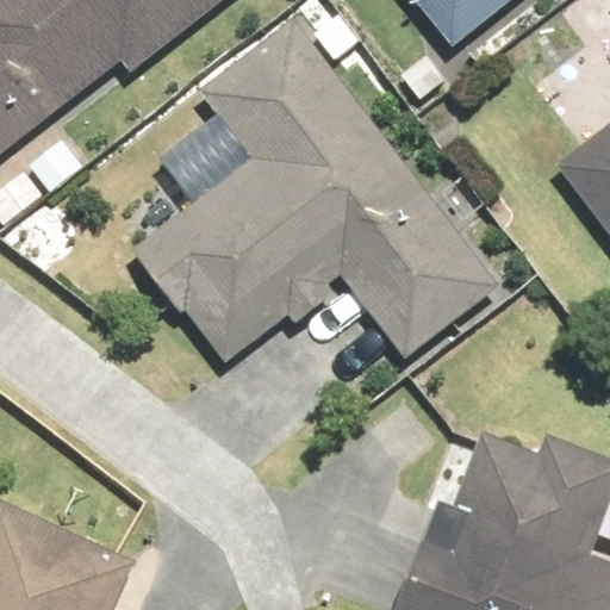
[(0,0),(0,151),(123,60),(130,69),(221,0),(0,0)]
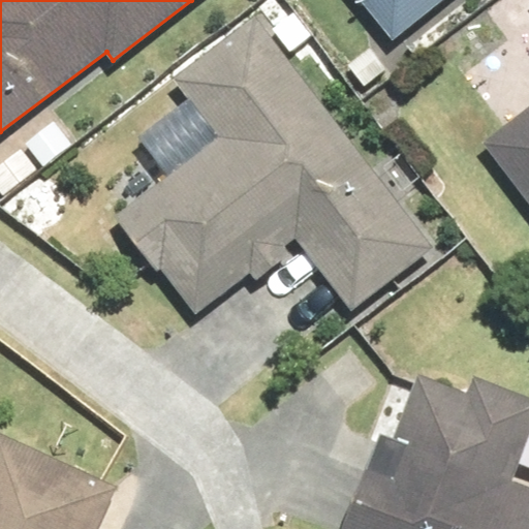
[(358,0),(392,40),(440,0),(358,0)]
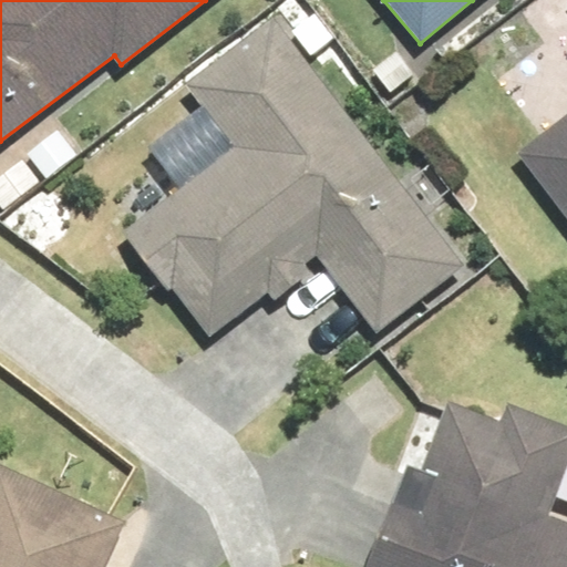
[(175,294),(208,338),(267,294),(272,301),(307,275),(301,268),(318,256),(381,338),(472,270),(276,12),(177,86),(226,151),(117,233),(167,298),(175,294)]
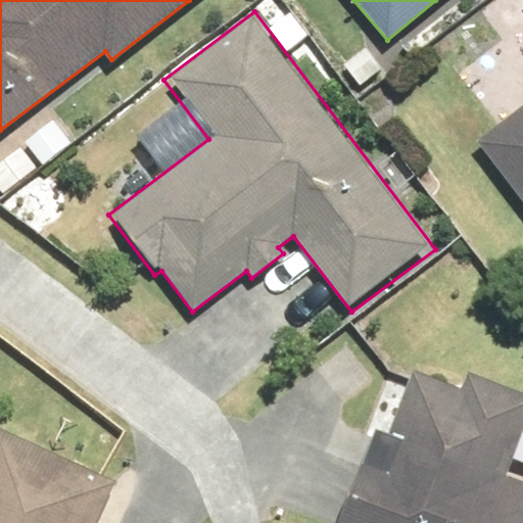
[(522,107),(477,144),(522,202),(522,107)]
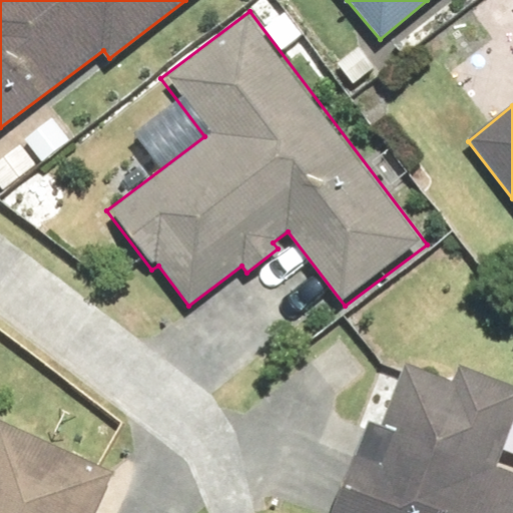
[(369,421),(332,512),(512,512),(512,475),(496,469),(512,423),(512,387),(460,367),(453,384),(408,366),(384,427),(369,421)]
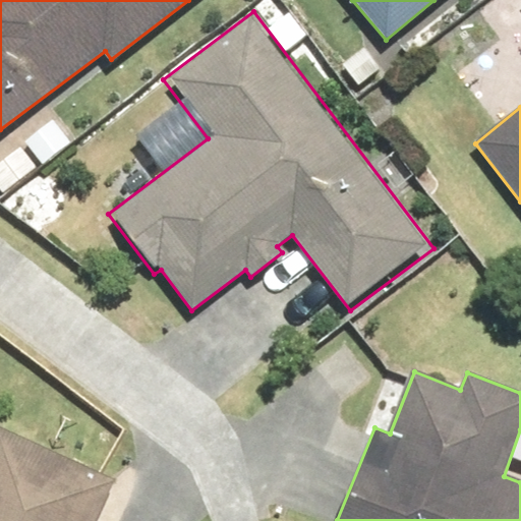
[(0,520),(96,520),(116,477),(0,423),(0,520)]
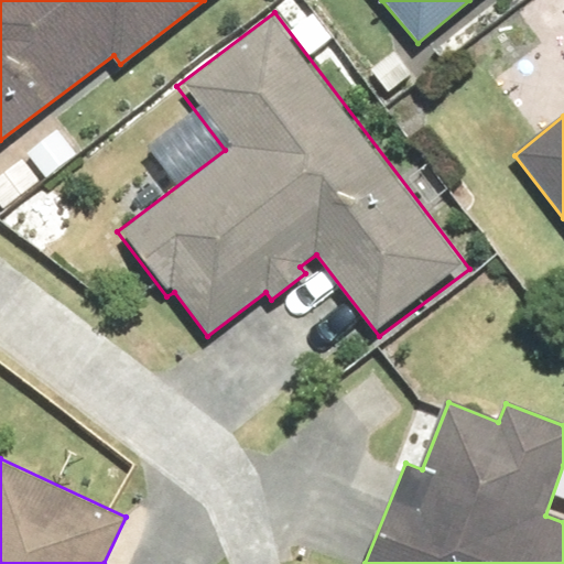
All buildings are outlined.
